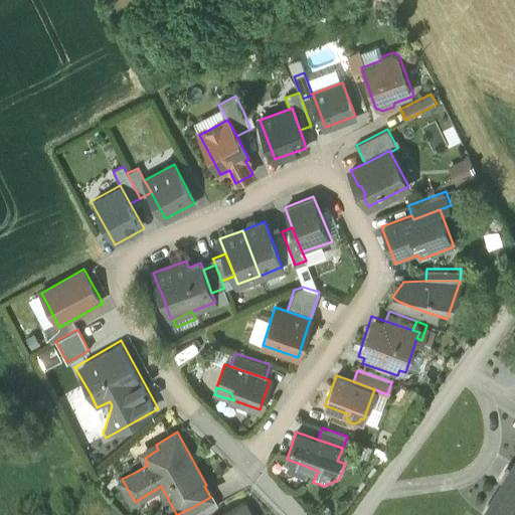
[(113,462),(122,479),(136,472),(125,452),(113,462)]
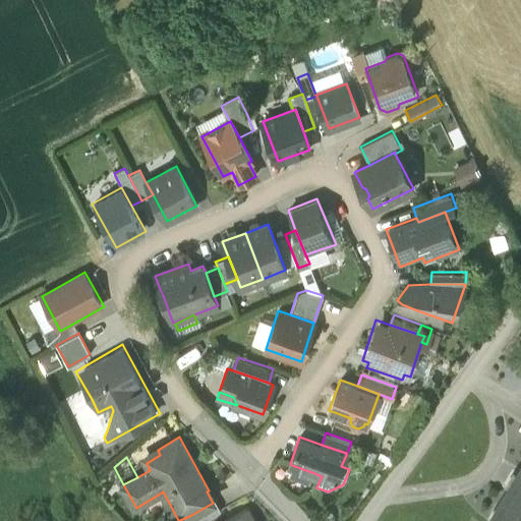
[(311,480),(314,473),(292,465),(290,472),(311,480)]
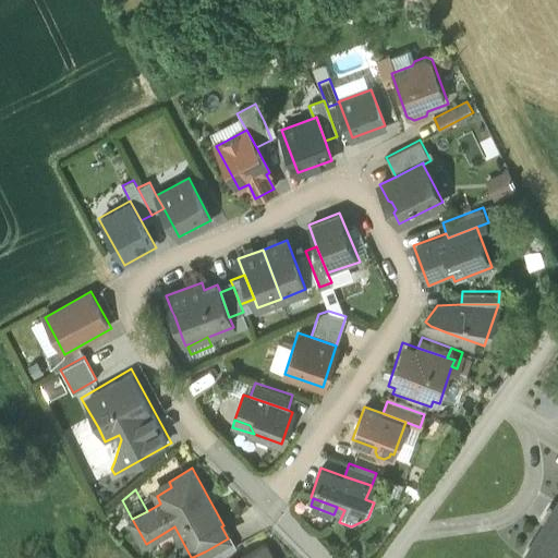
[(557,557),(557,499),(522,557),(557,557)]
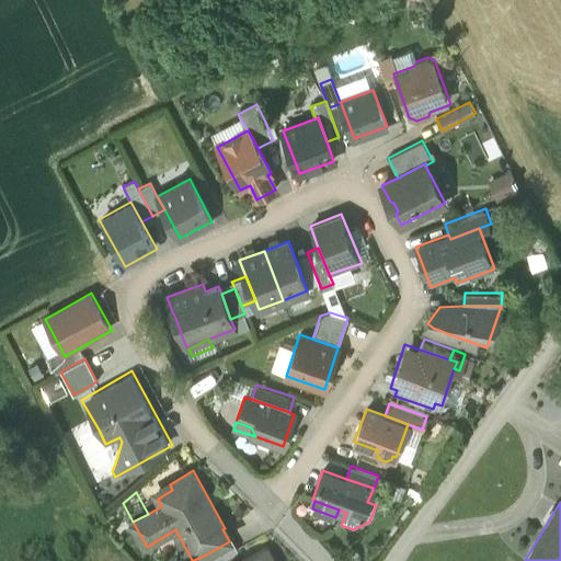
[(229,541),(206,554),(209,560),(221,560),(236,553),(229,541)]
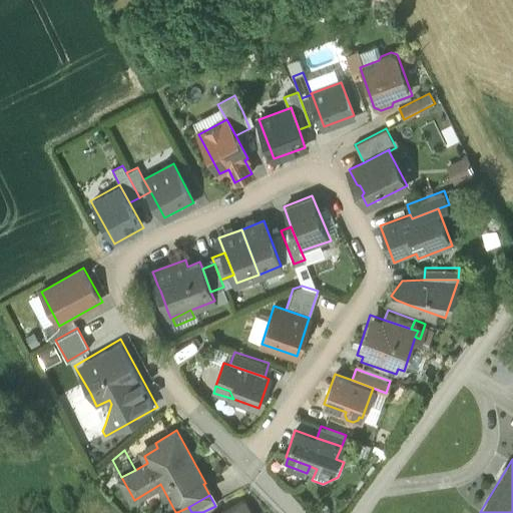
[(245,512),(241,504),(225,512),(245,512)]
